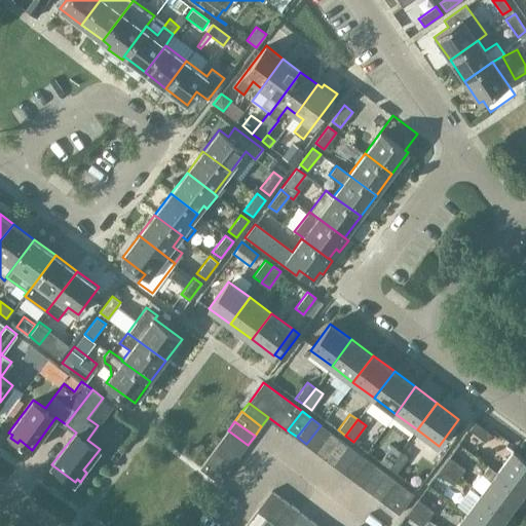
[(491,434),(475,421),(468,429),(485,441),(491,434)]
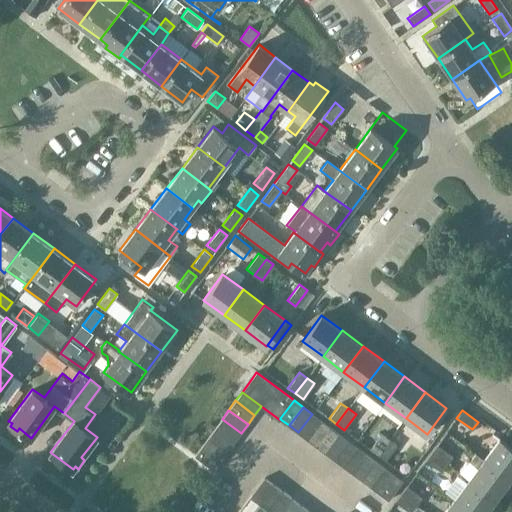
[(312,414),(298,432),(307,439),(321,420),(312,414)]
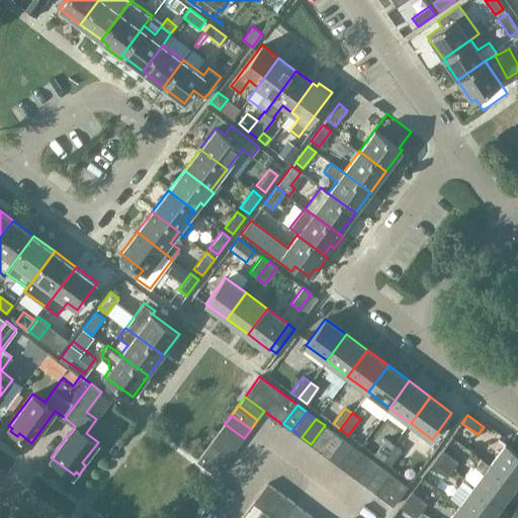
[(244,438),(225,424),(218,433),(237,447),(244,438)]
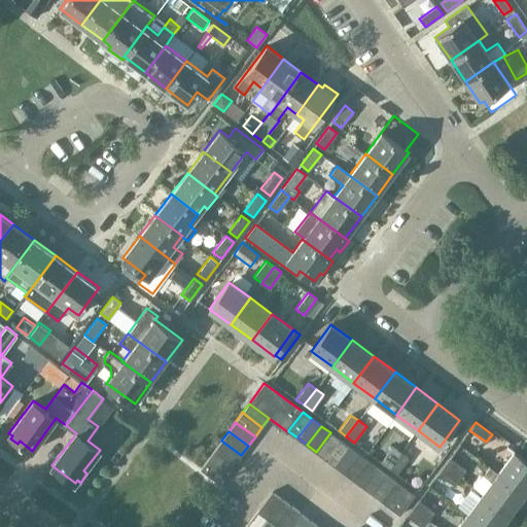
[(330,432),(316,452),(326,459),(340,440),(330,432)]
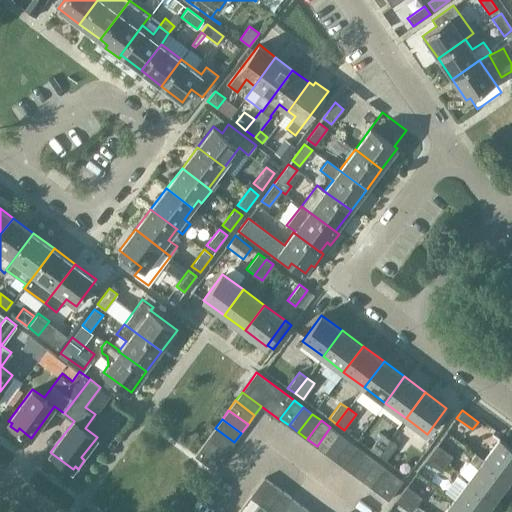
[(339,434),(330,427),(317,446),(326,452),(339,434)]
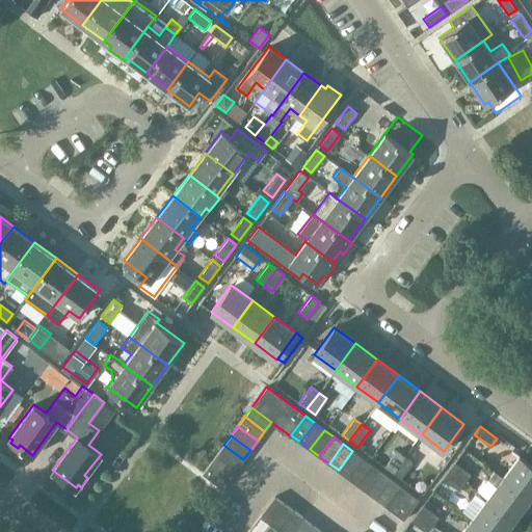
[(243,459),(223,445),(216,454),(236,469),(243,459)]
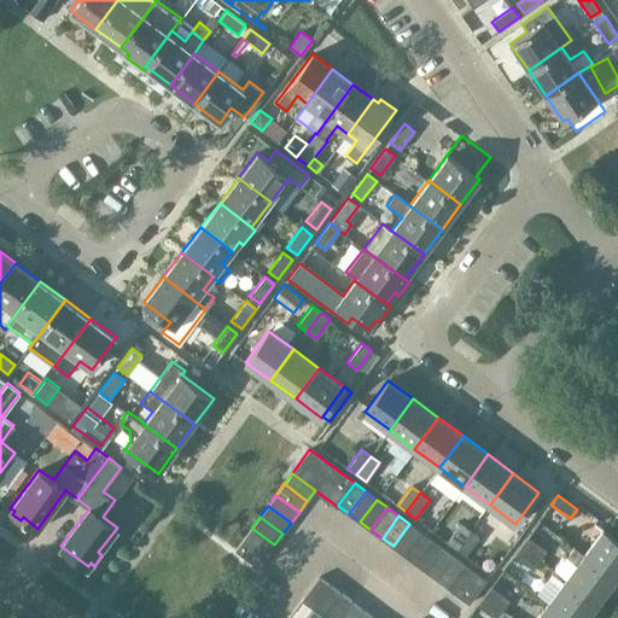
[(557,538),(563,526),(547,518),(541,530),(557,538)]
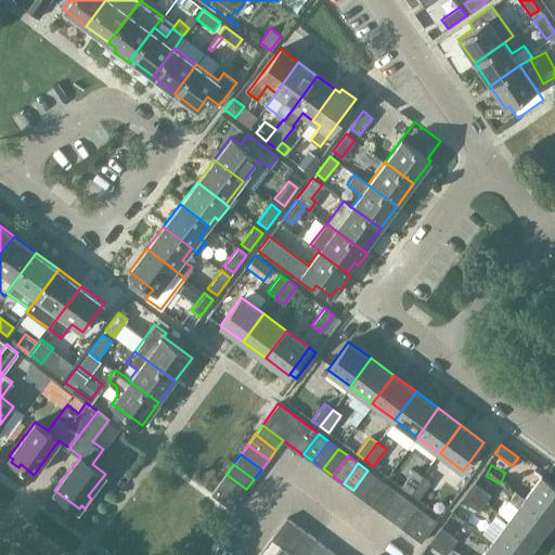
[(400,487),(409,493),(422,476),(413,469),(400,487)]
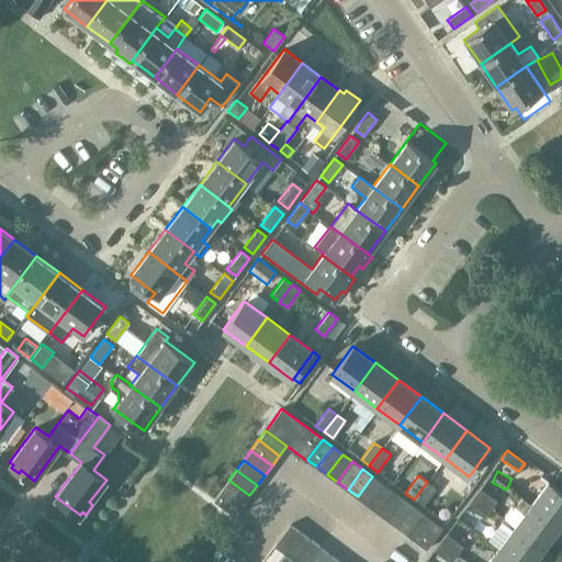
[(372,476),(358,496),(368,504),(383,484),(372,476)]
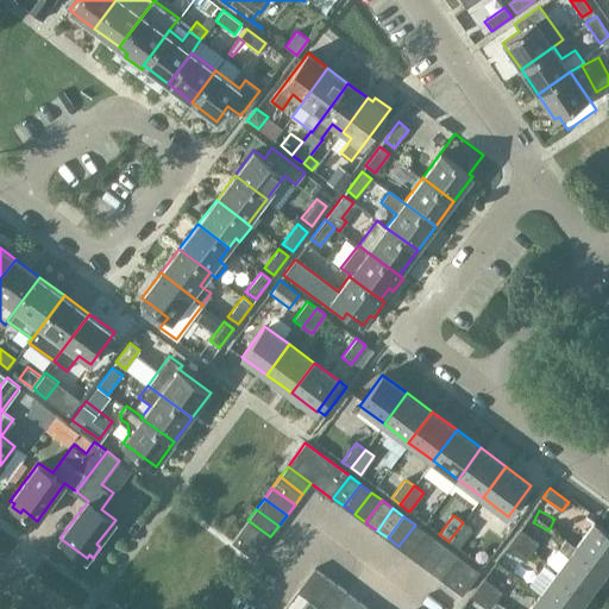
[(270,537),(248,520),(239,531),(262,547),(270,537)]
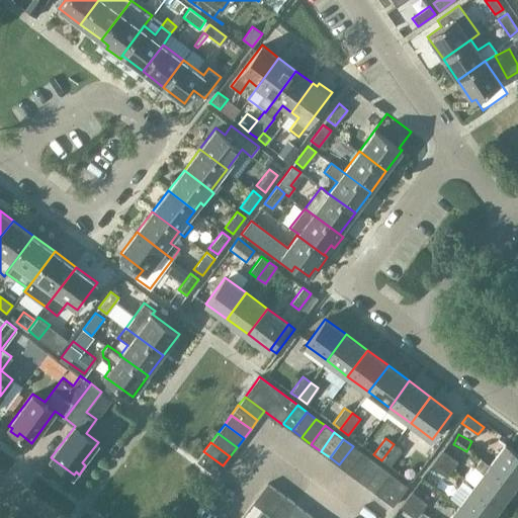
[(517,451),(506,443),(491,464),(516,484),(517,481),(517,451)]
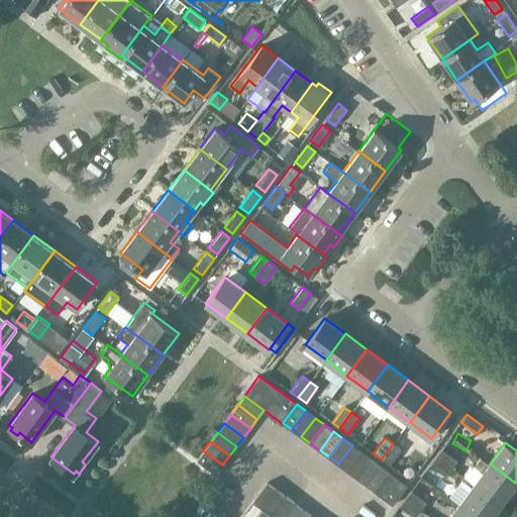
[(389,464),(401,449),(393,443),(381,459),(389,464)]
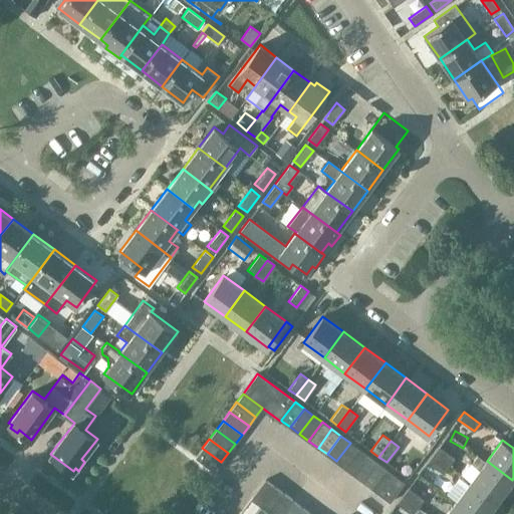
[(359,450),(350,443),(336,461),(345,468),(359,450)]
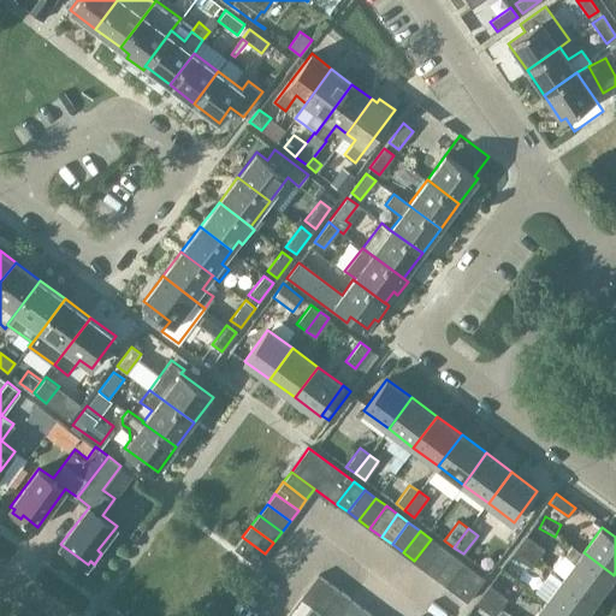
[(526,535),(520,543),(538,557),(544,549),(526,535)]
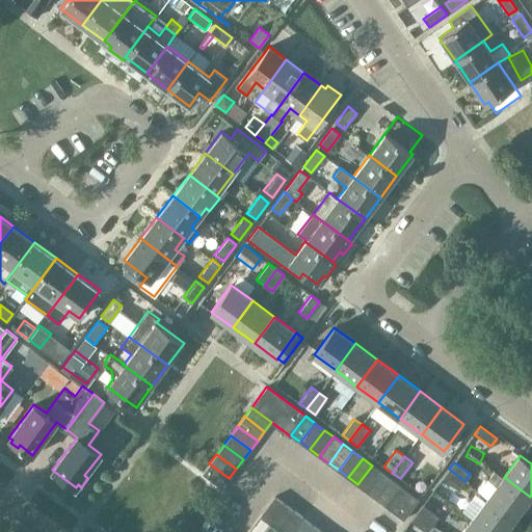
[(229,478),(209,463),(202,473),(222,488),(229,478)]
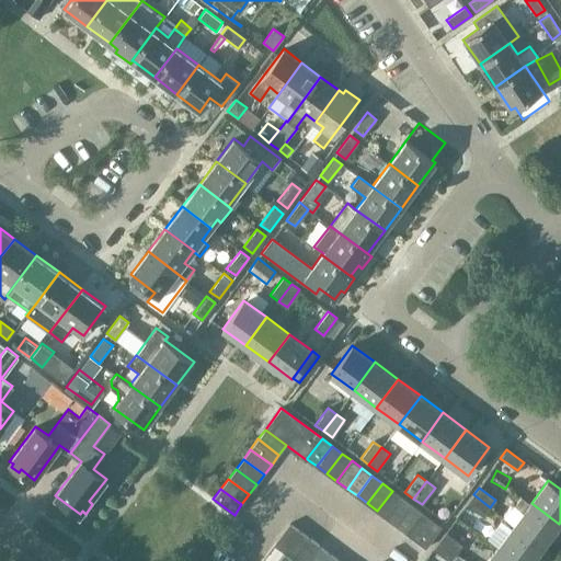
[(392,491),(377,511),(387,518),(402,497),(392,491)]
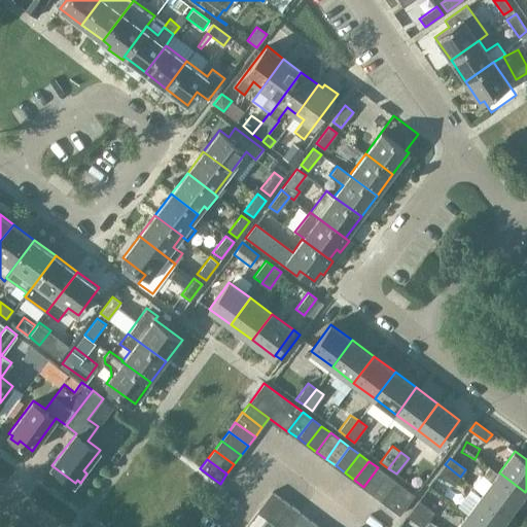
[(444,465),(437,473),(454,486),(460,478),(444,465)]
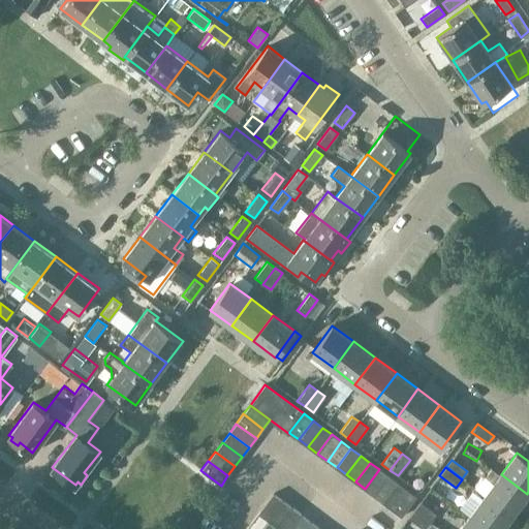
[(491,468),(485,476),(494,484),(485,495),(511,515),(527,494),(501,474),(500,474),(491,468)]
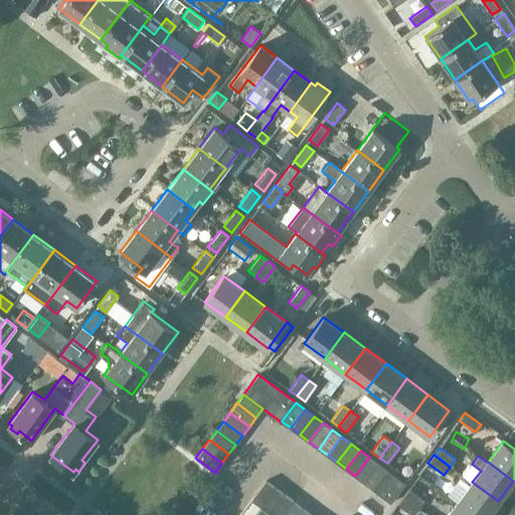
[(378,464),(369,457),(355,476),(364,483),(378,464)]
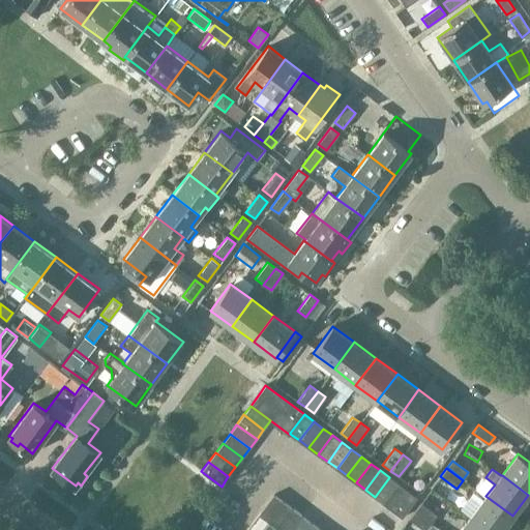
[(389,477),(375,497),(384,503),(399,484),(389,477)]
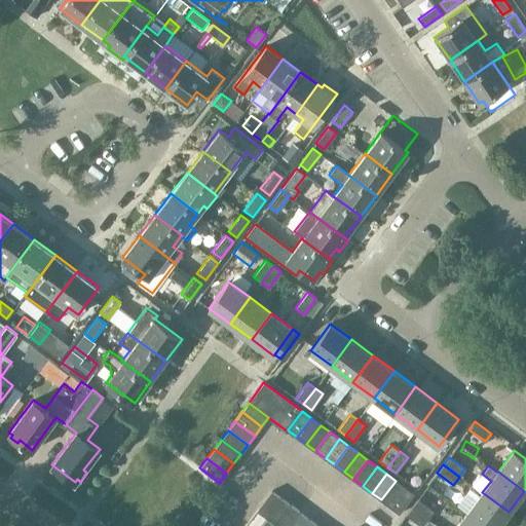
[(405,488),(396,481),(381,499),(390,506),(405,488)]
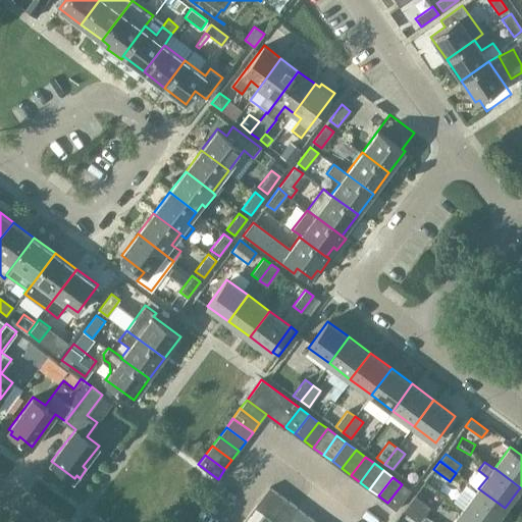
[(402,484),(387,503),(397,510),(411,491),(402,484)]
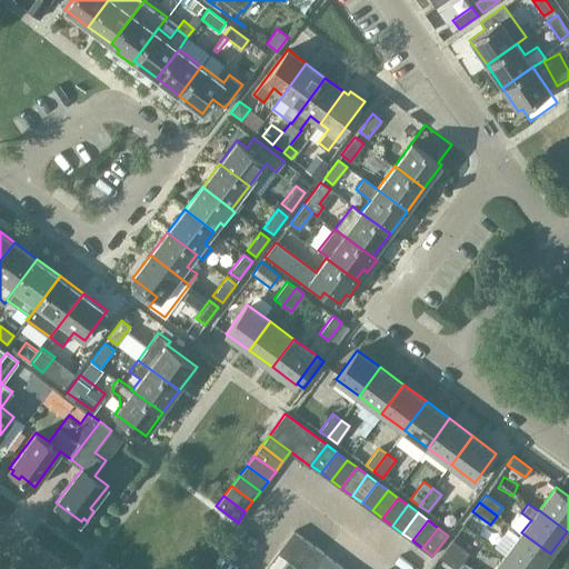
[(288,560),(305,538),(295,530),(279,552),(288,560)]
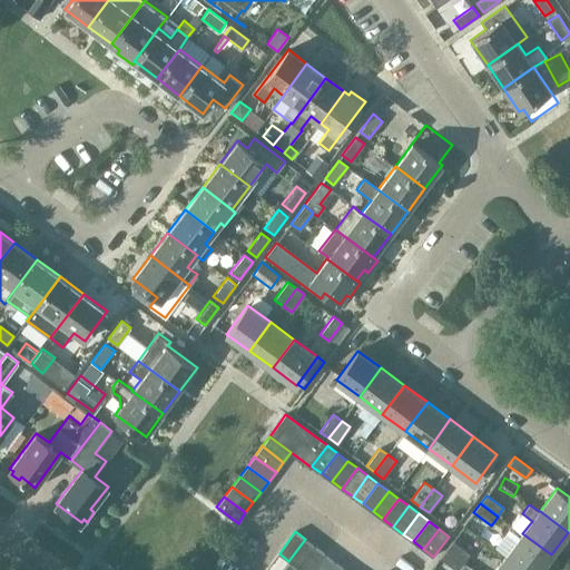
[(522,533),(505,557),(522,569),(539,569),(551,554),(522,533)]
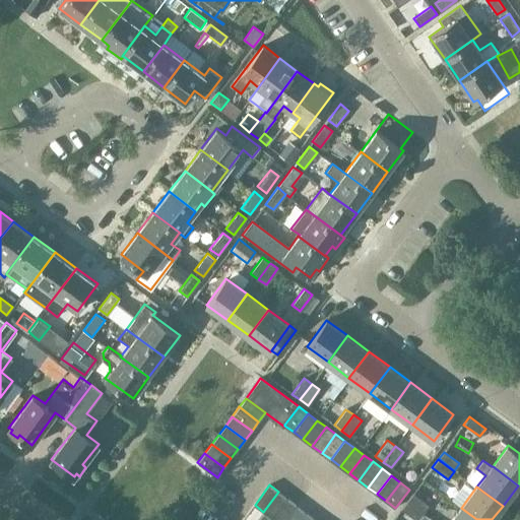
[(263,512),(264,512),(273,518),(287,499),(278,492),(263,512)]
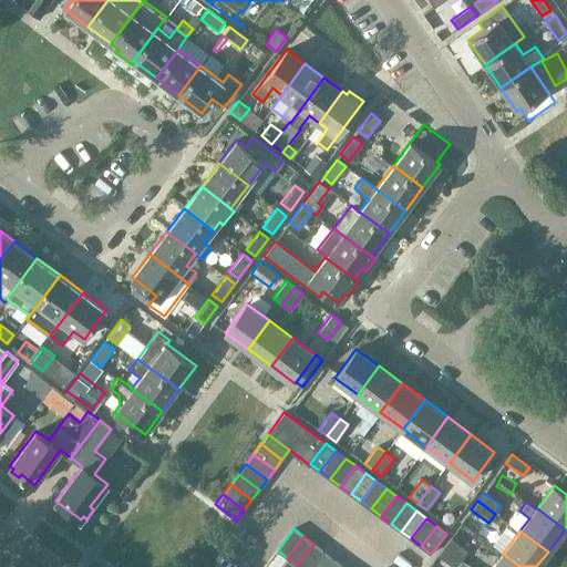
[(467,550),(450,537),(443,546),(461,559),(467,550)]
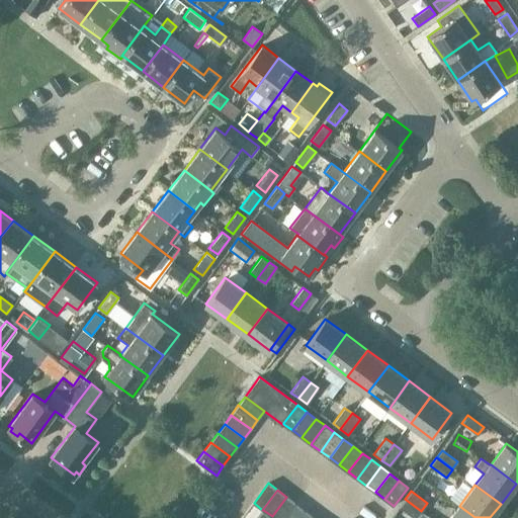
[(284,517),(295,504),(286,497),(272,516),(273,517),(284,517)]
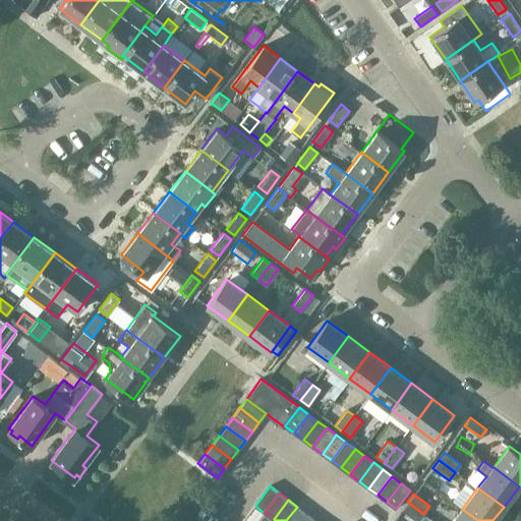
[(417,520),(423,514),(407,502),(402,510),(416,520),(417,520)]
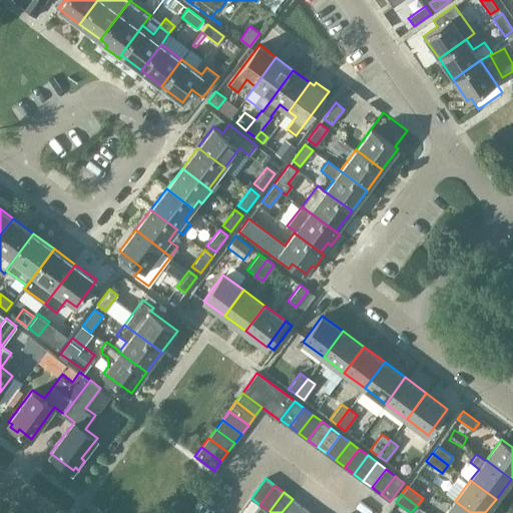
[(293,499),(282,512),(296,512),(302,505),(293,499)]
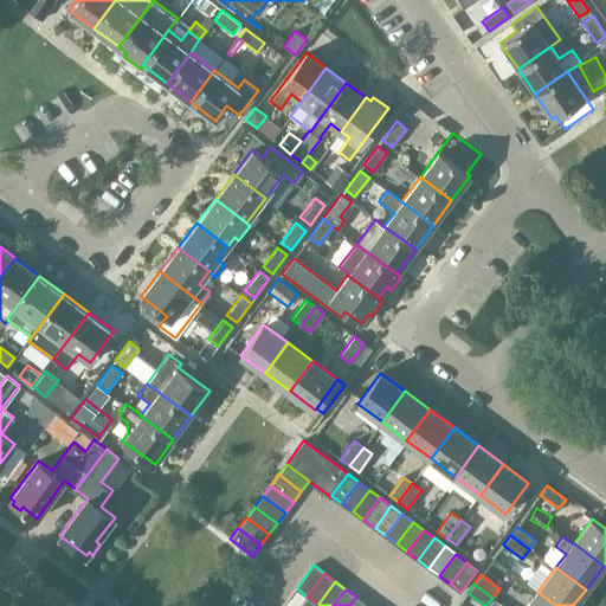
[(555,605),(537,592),(526,605),(555,605)]
